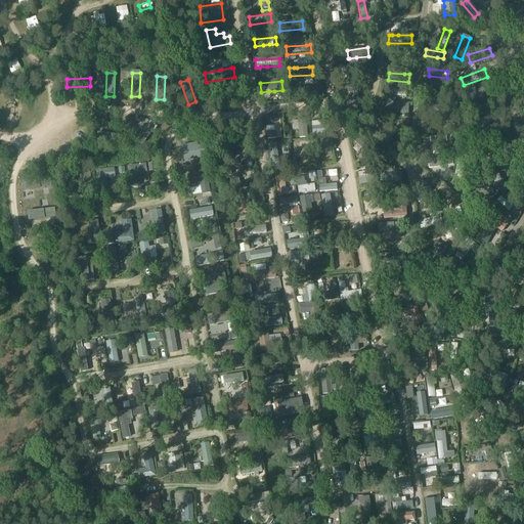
[(480,90),(462,97),(465,105),(492,94),(489,86),(488,87),(480,90)]
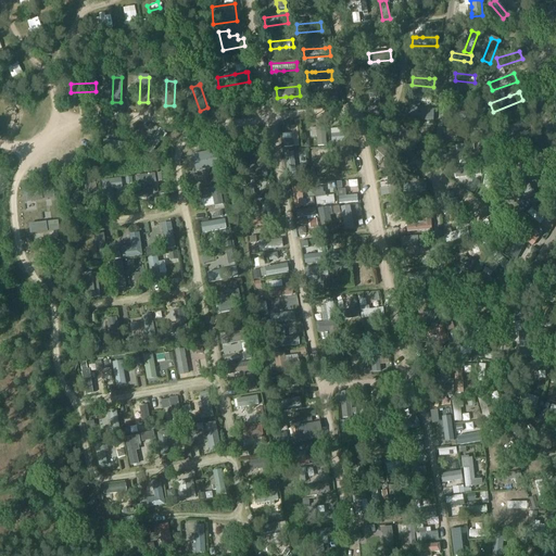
[(336,93),(311,97),(312,105),(337,103),(336,93)]
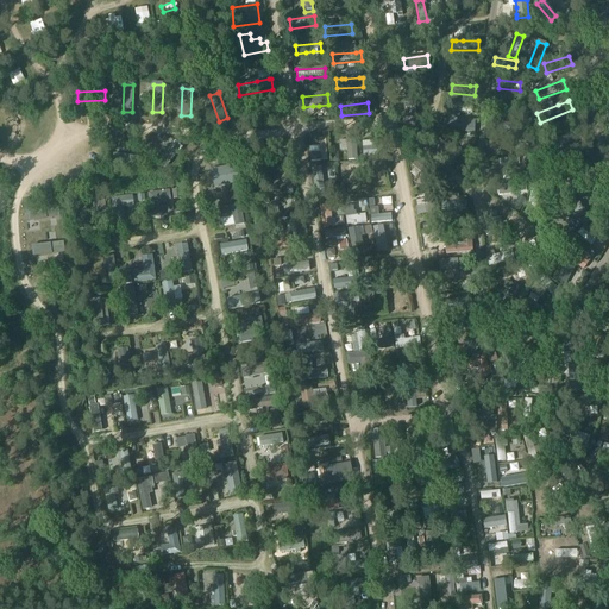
[(414,102),(403,102),(405,117),(415,117),(414,102)]
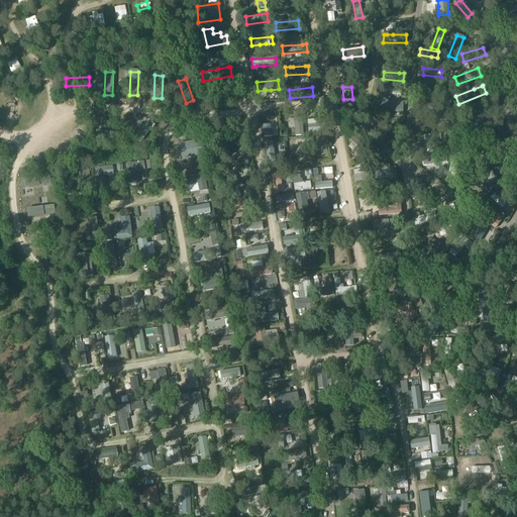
[(384,88),(383,94),(401,96),(401,90),(384,88)]
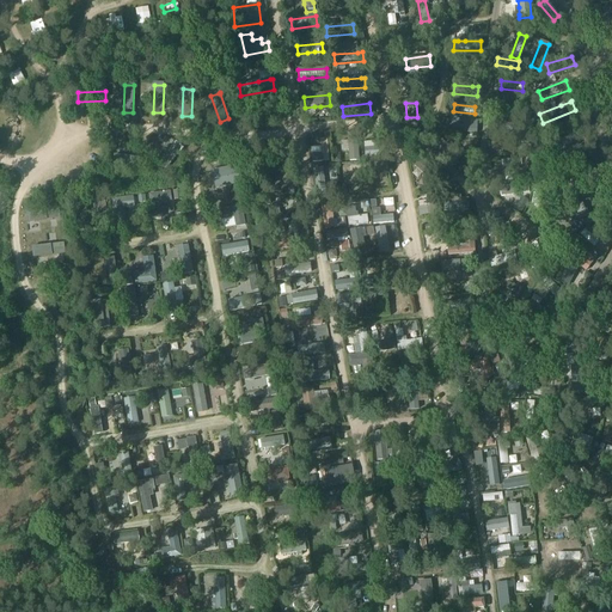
[(505,105),(503,114),(526,115),(526,106),(505,105)]
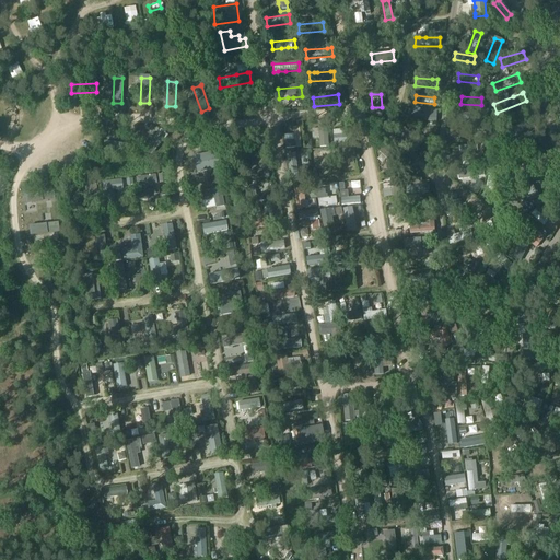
[(521,112),(501,119),(504,126),(524,119),(521,112)]
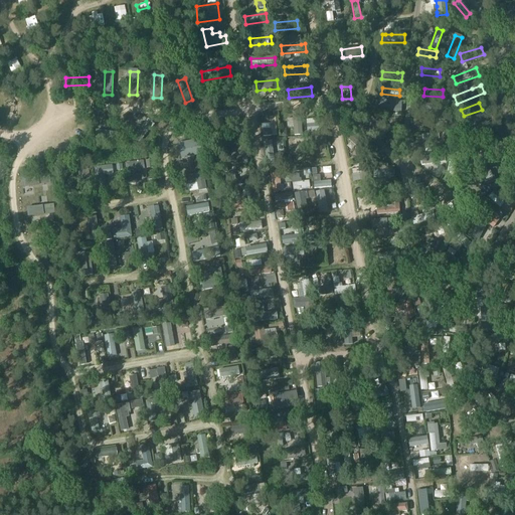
[(300,112),(292,113),(292,119),(293,127),(294,136),(302,136),(300,112)]
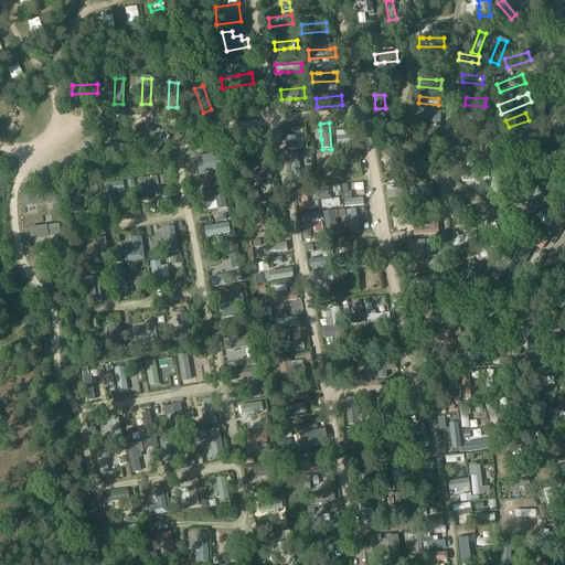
[(343,125),(344,131),(344,136),(336,137),(337,145),(342,145),(352,144),(351,124),(343,125)]
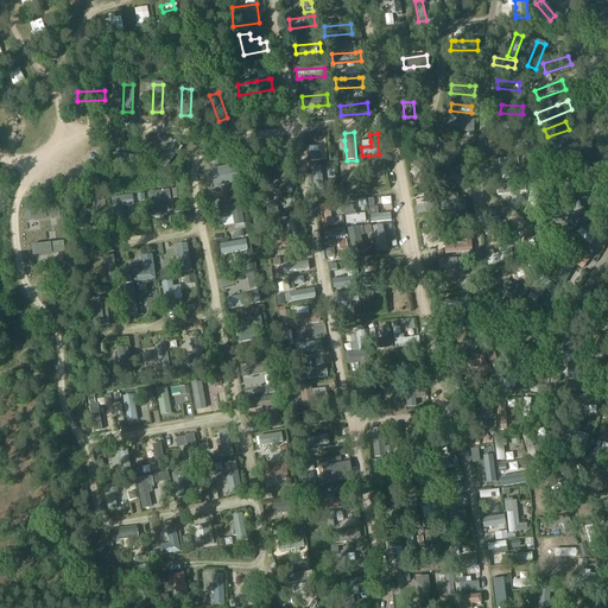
[(325,139),(317,140),(318,146),(318,152),(320,162),(327,160),(325,139)]
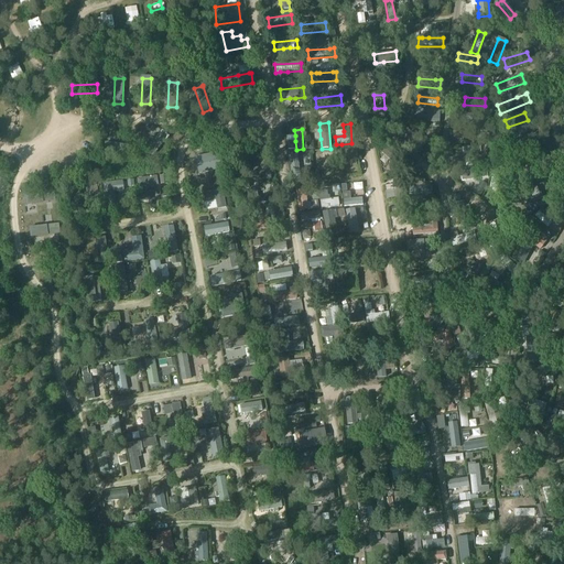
[(407,129),(400,134),(416,154),(423,149),(423,148),(410,133),(407,129)]
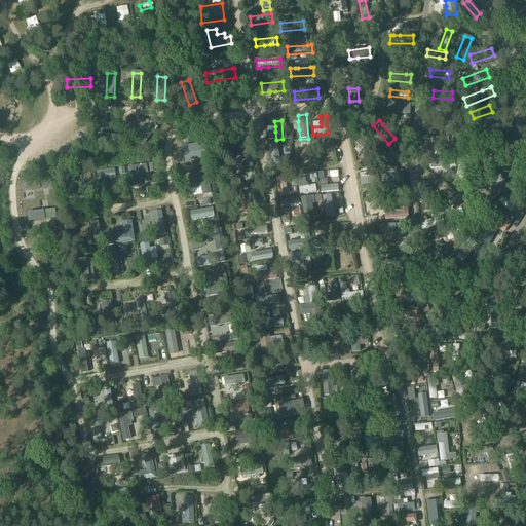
[(498,120),(480,125),(482,134),(500,128),(498,120)]
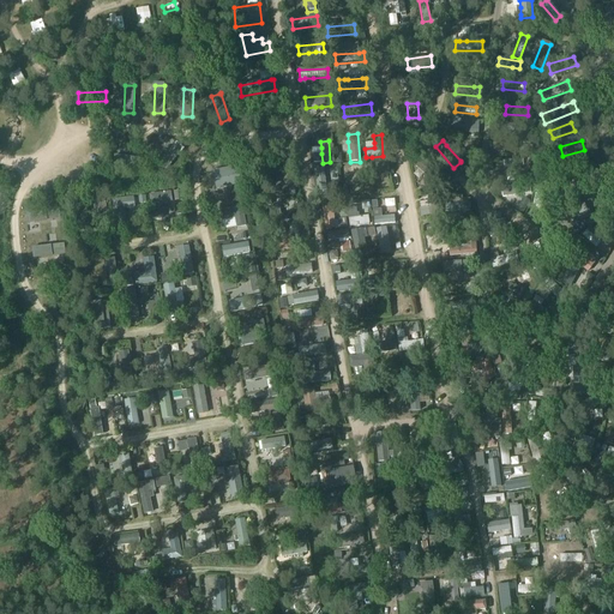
[(176,144),(158,166),(166,172),(184,151),(176,144)]
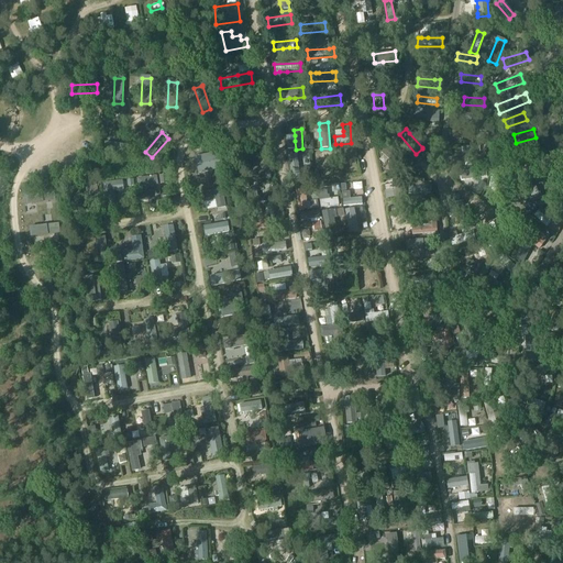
[(383,143),(377,150),(395,164),(400,157),(383,143)]
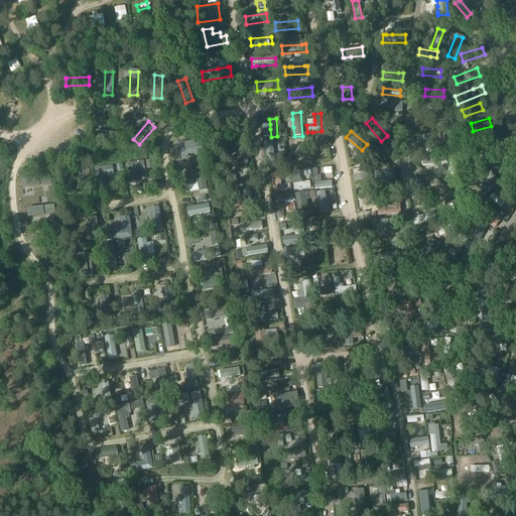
[(96,132),(95,141),(118,144),(119,135),(96,132)]
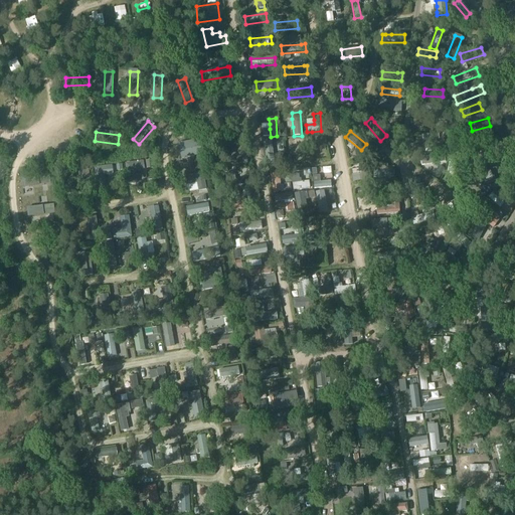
[(474,140),(469,142),(472,149),(494,142),(492,134),(484,137),(474,140)]
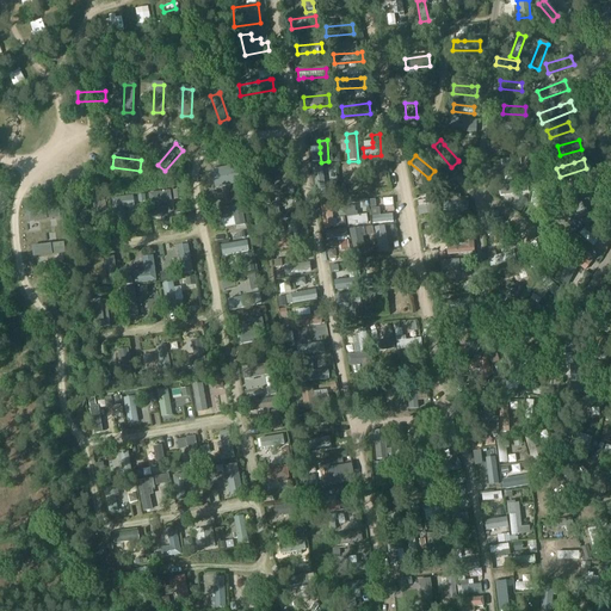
[(387,164),(363,165),(363,176),(378,174),(386,174),(387,174),(387,164)]
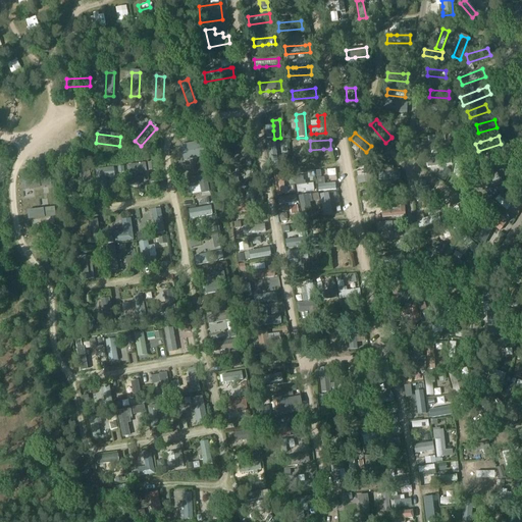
[(201,143),(180,147),(184,161),(204,157),(201,143)]
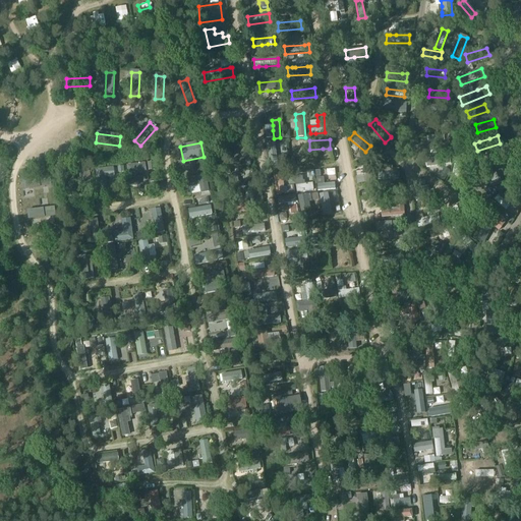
[(275,143),(268,145),(271,162),(277,161),(275,143)]
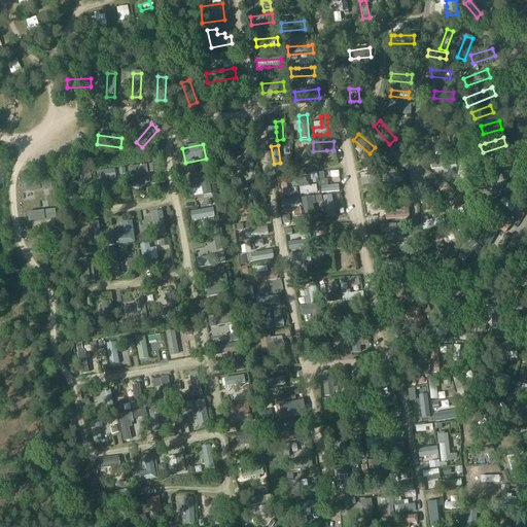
[(477,148),(467,151),(469,159),(479,156),(477,148)]
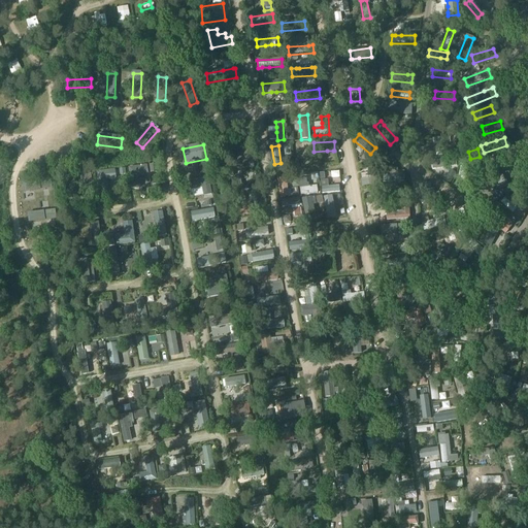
[(505,157),(485,167),(489,174),(509,164),(505,157)]
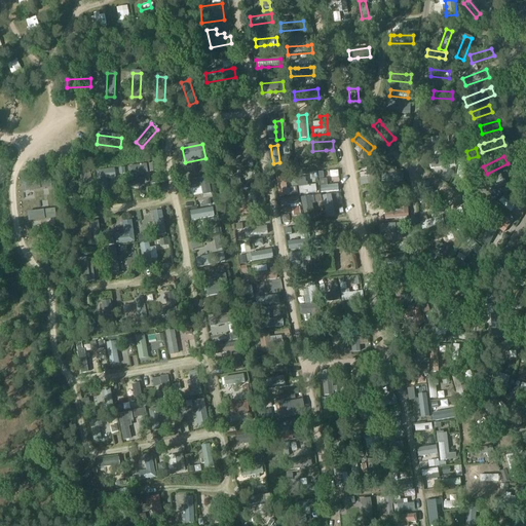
[(453,158),(429,162),(430,170),(455,166),(453,158)]
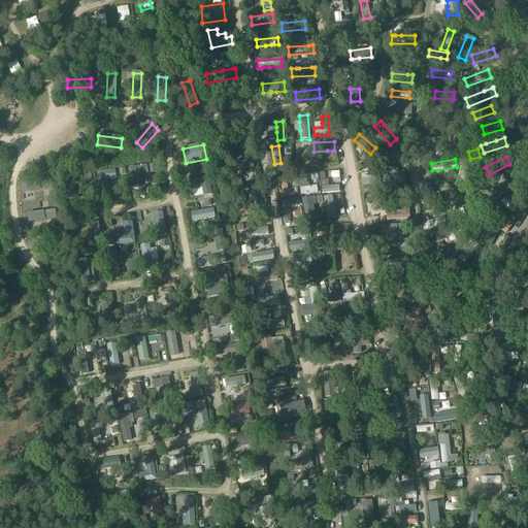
[(461,160),(458,180),(465,182),(466,174),(468,161),(461,160)]
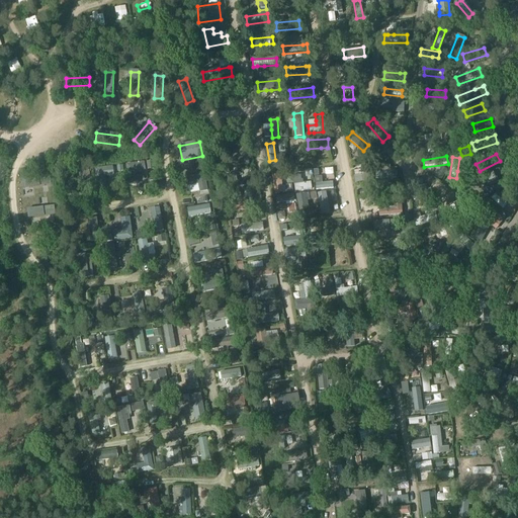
[(228,160),(227,160),(228,167),(248,165),(248,158),(237,159),(228,160)]
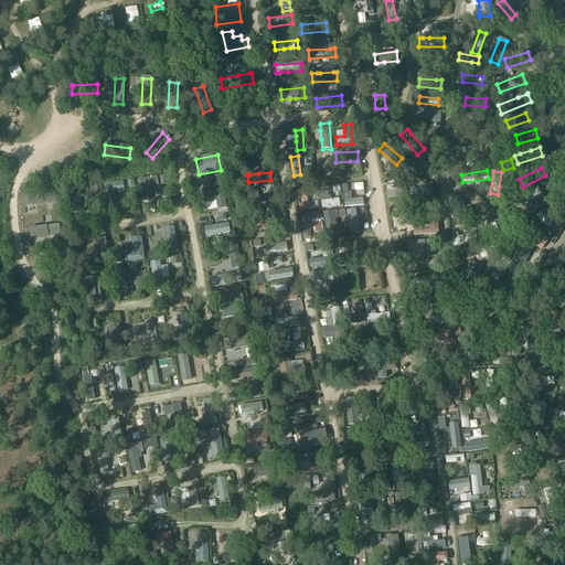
[(157,179),(138,181),(140,203),(149,202),(148,188),(158,187),(157,179)]
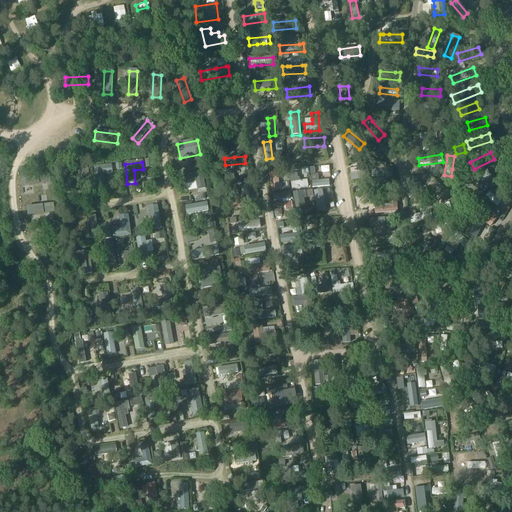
[(468,164),(462,167),(465,172),(471,170),(468,164)]
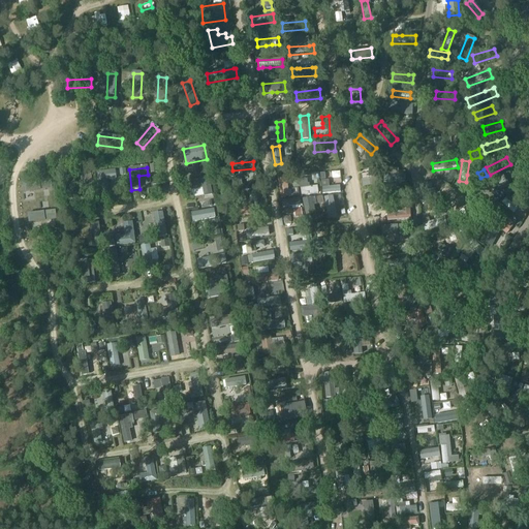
[(115,172),(97,174),(99,193),(106,192),(105,181),(116,180),(115,172)]
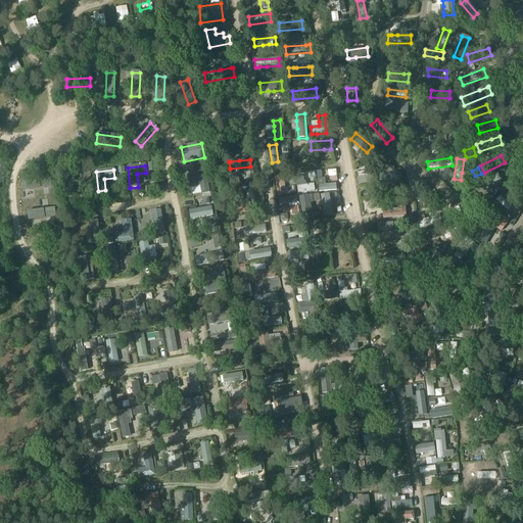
[(379,173),(379,181),(400,182),(400,173),(393,173),(381,173),(379,173)]
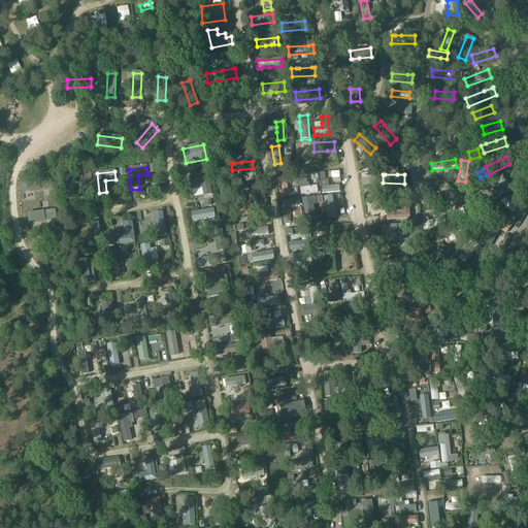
[(74,176),(65,177),(67,201),(76,200),(74,176)]
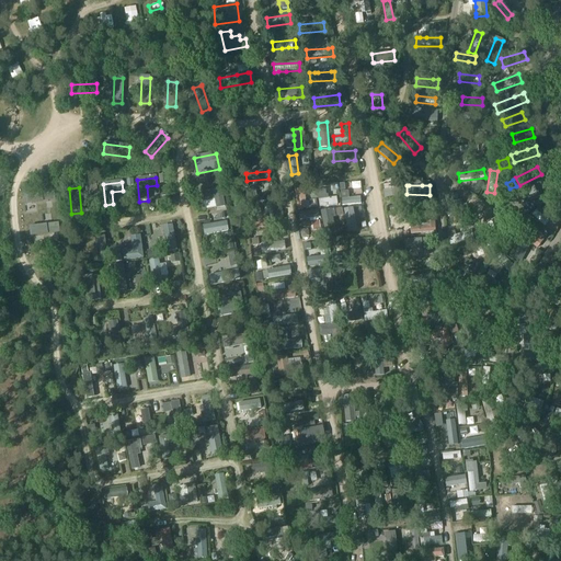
[(384,191),(382,191),(385,199),(405,196),(403,187),(402,189),(393,190),(384,191)]
